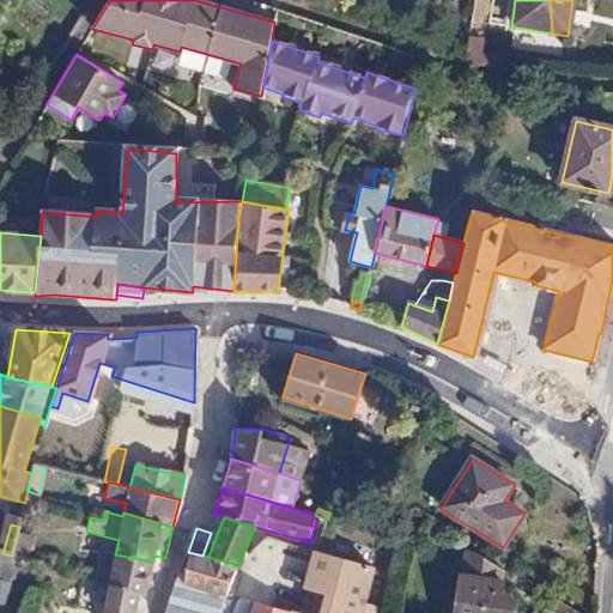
[(32,535),(18,532),(12,556),(18,557),(26,558),(32,535)]
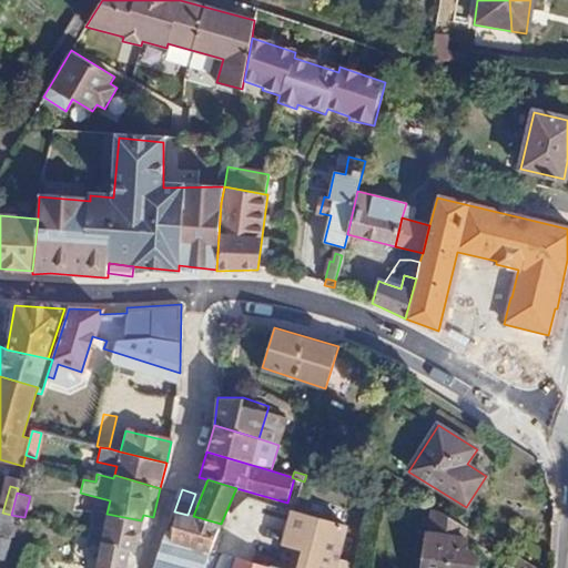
[(195,494),(188,515),(193,516),(201,496),(195,494)]
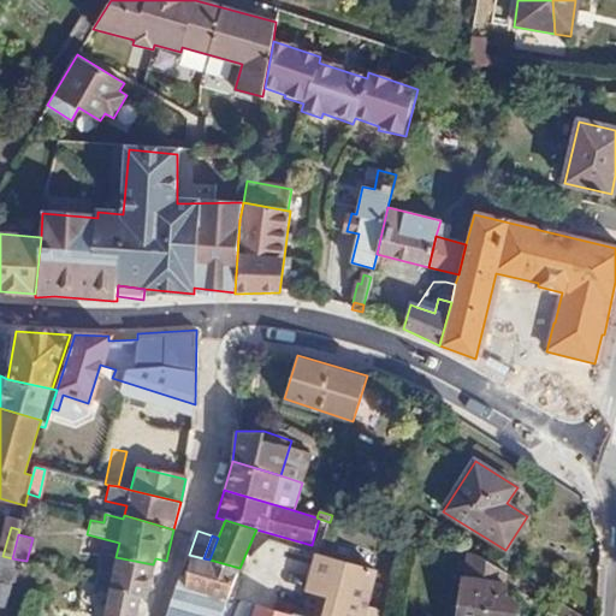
[(0,584),(11,587),(18,560),(12,558),(3,556),(0,555),(0,584)]
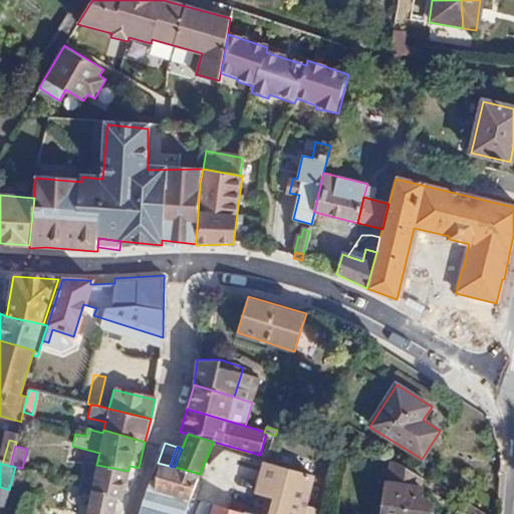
[(86,513),(87,513),(112,513),(117,497),(120,497),(127,471),(96,465),(86,463),(81,483),(92,486),(86,513)]
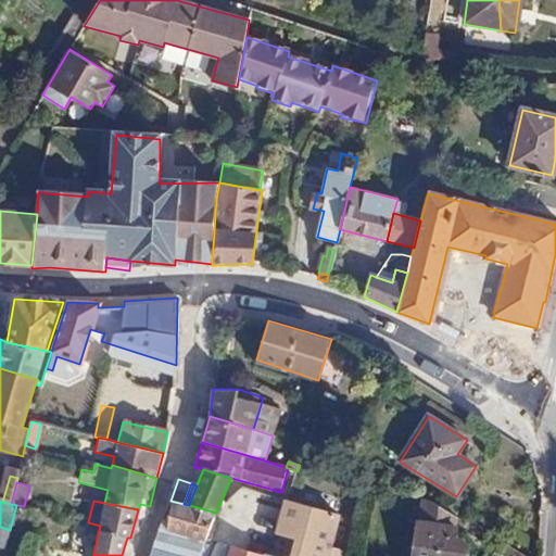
[(171,501),(168,505),(164,529),(204,541),(216,513),(189,505),(184,504),(171,501)]
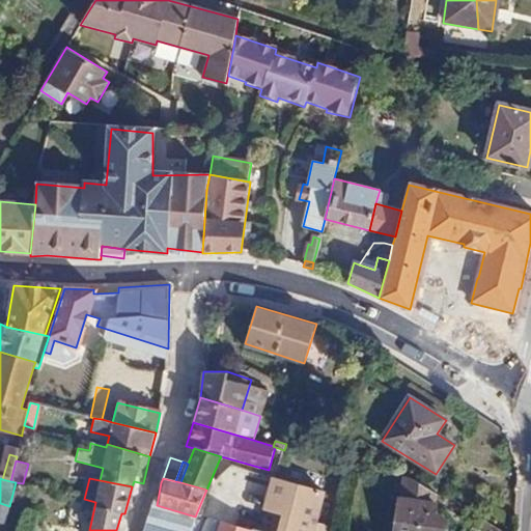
[(274,479),(258,530),(312,530),(324,493),(274,479)]
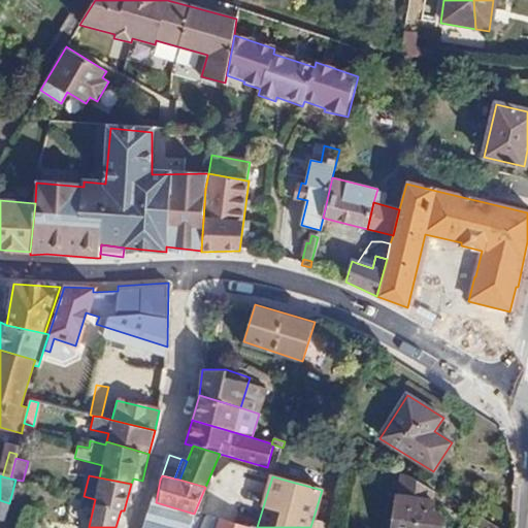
[(443,527),(446,516),(433,515),(435,500),(397,495),(392,527),(443,527)]
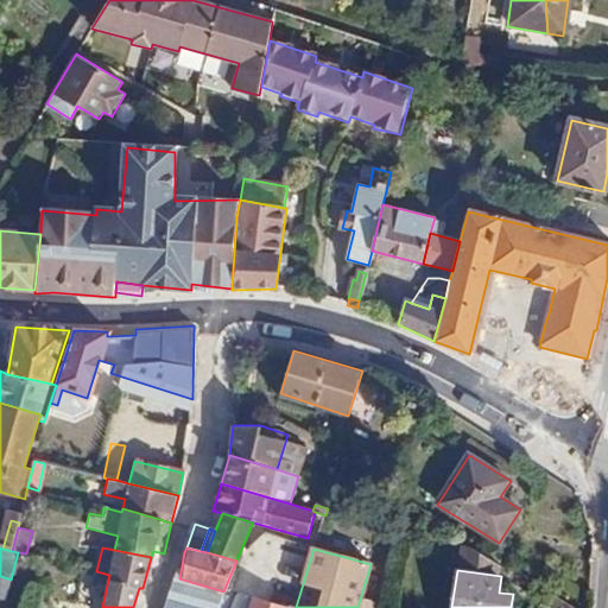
[(0,600),(5,601),(11,580),(0,576),(0,600)]
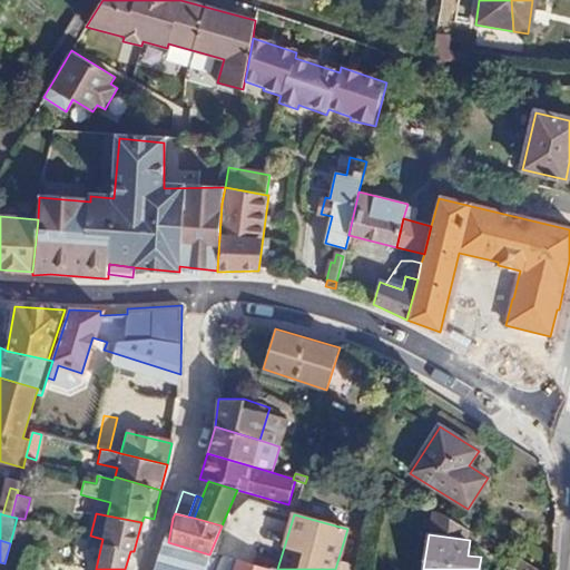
[(206,569),(209,554),(168,542),(160,559),(196,569),(206,569)]
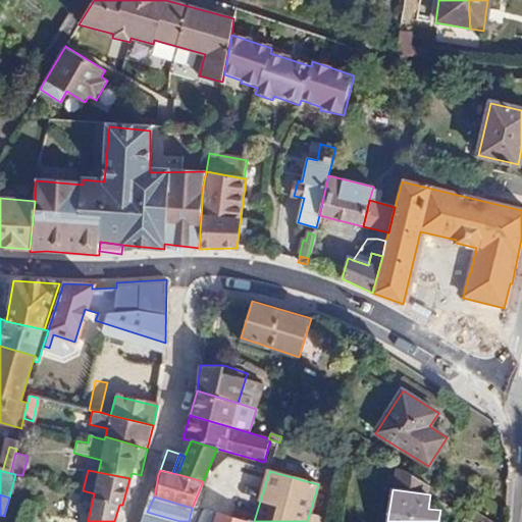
[(492,521),(470,508),(462,520),(464,521),(492,521)]
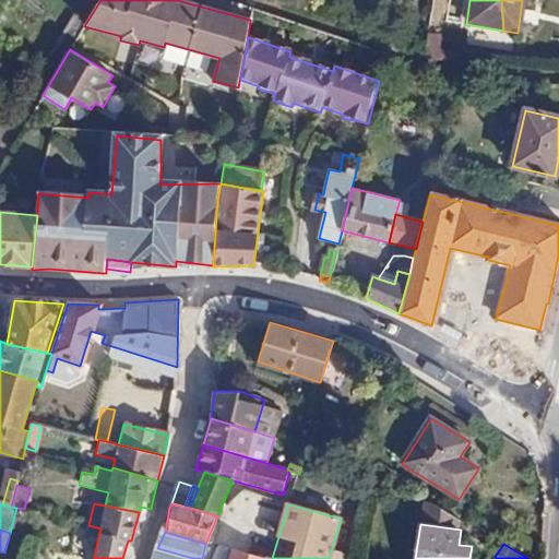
[(234,547),(232,551),(229,558),(265,558),(266,557),(234,547)]
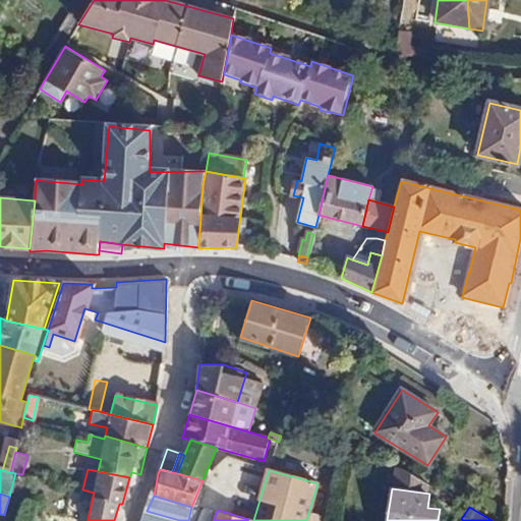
[(179,520),(147,511),(142,520),(179,520)]
